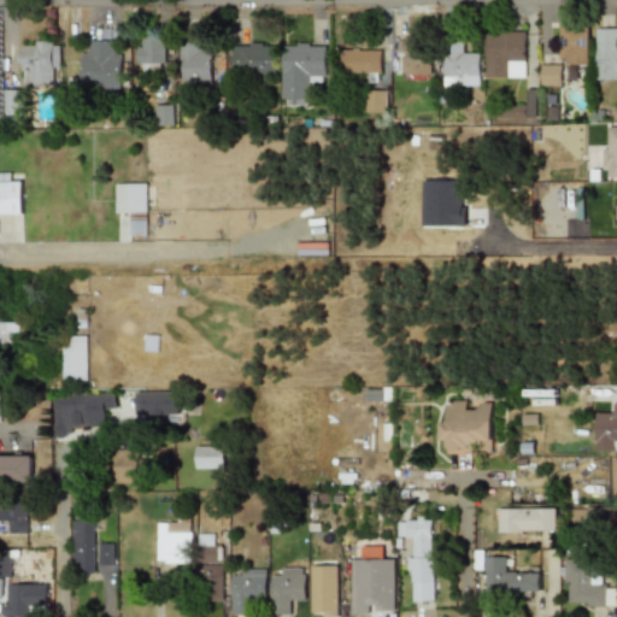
[(542,84),(563,86),(563,66),(591,66),(592,25),(563,24),(562,64),(542,64),(542,84)]
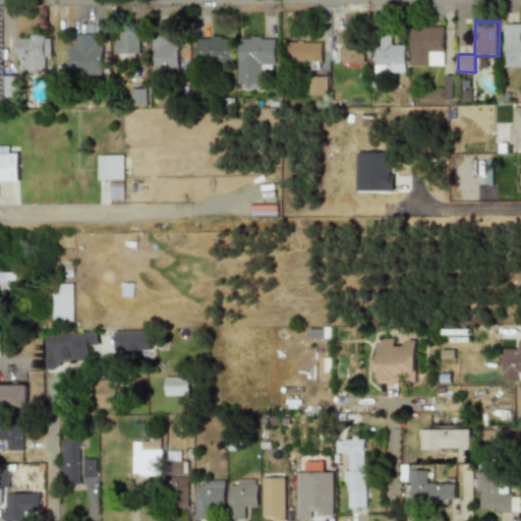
[(520,23),(504,23),(504,68),(520,68),(520,23)]
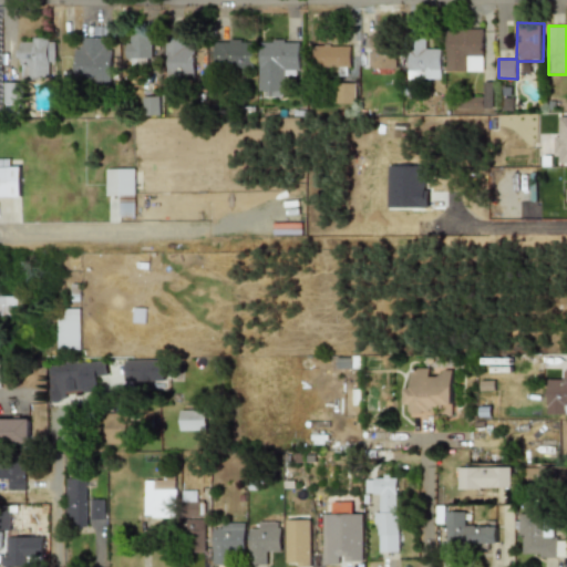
[(485,28),(449,28),(449,63),(459,63),(459,71),(485,71),(485,28)]
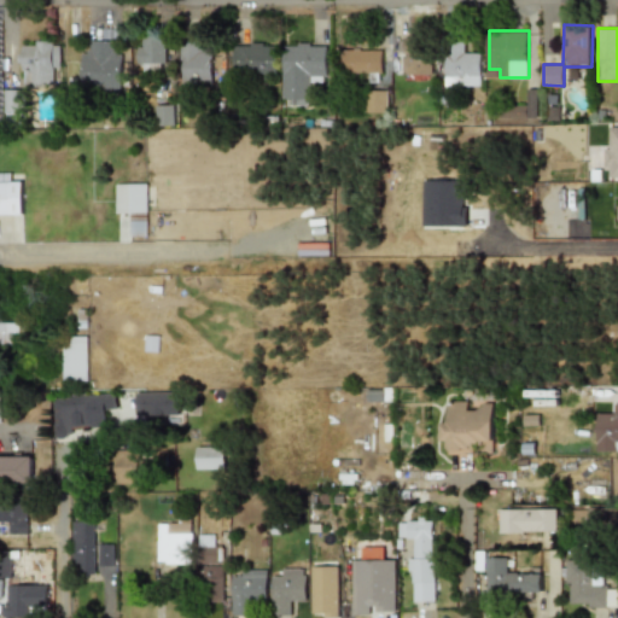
[(165,64),(165,35),(138,35),(138,64),(165,64)]
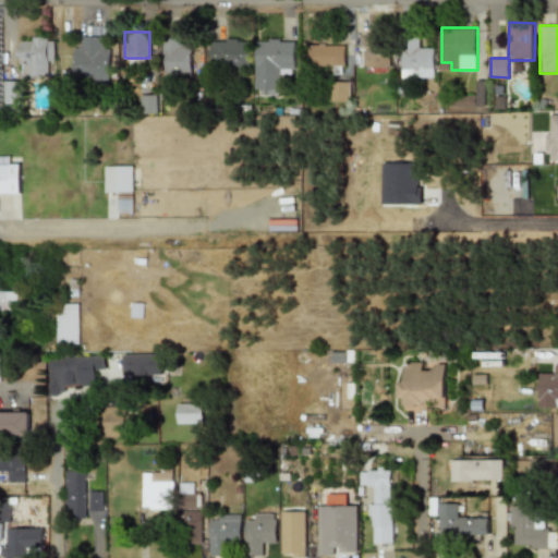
[(402,77),(435,77),(435,46),(423,46),(423,34),(402,34),(402,77)]
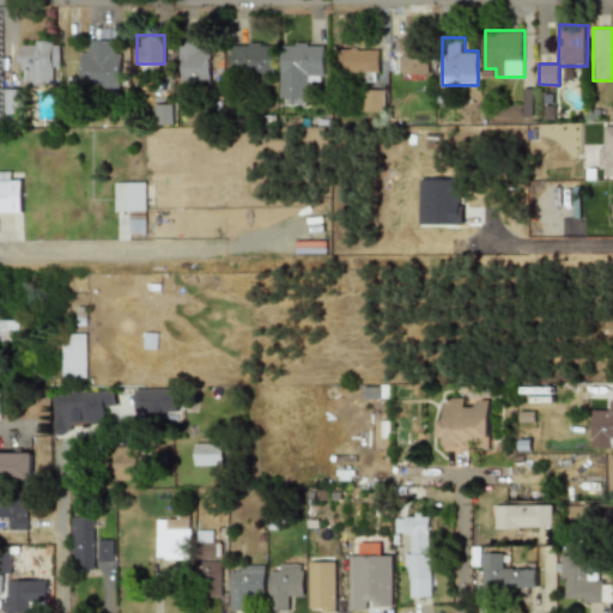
[(61,41),(24,41),(24,85),(61,85),(61,41)]
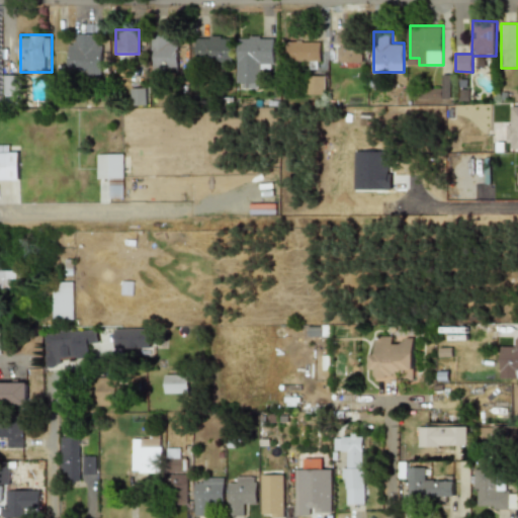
[(68,75),(102,75),(102,34),(79,34),(79,42),(68,42),(68,75)]
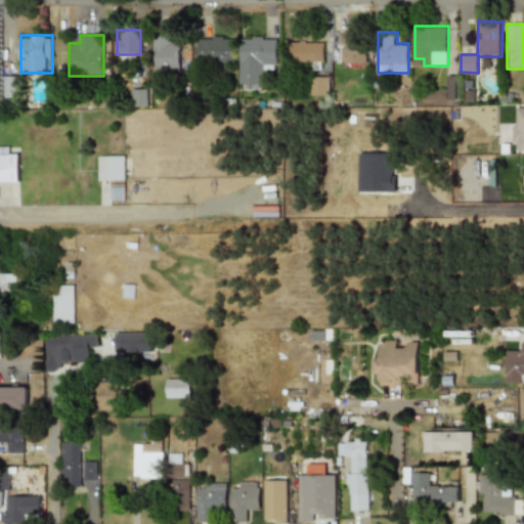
[(180,46),(171,46),(171,35),(153,35),(153,70),(180,70),(180,46)]
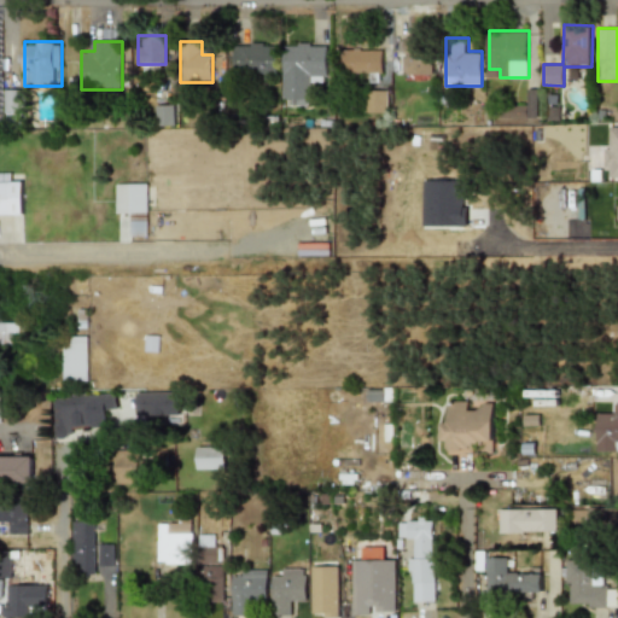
[(432,76),(432,41),(402,41),(402,48),(392,48),(392,76),(432,76)]
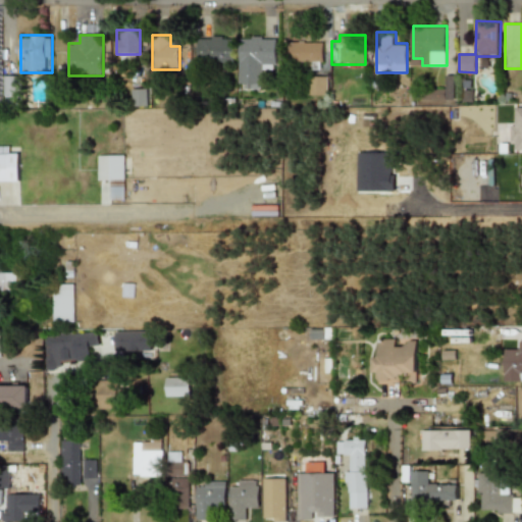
[(233,36),(197,36),(197,62),(233,62),(233,36)]
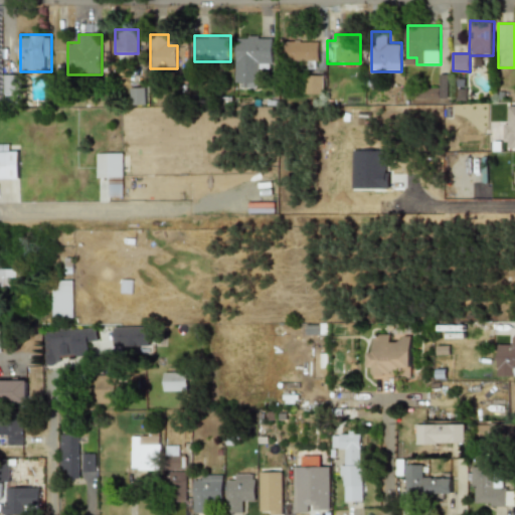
[(235,89),(260,89),(260,68),(272,68),(272,35),(235,35),(235,89)]
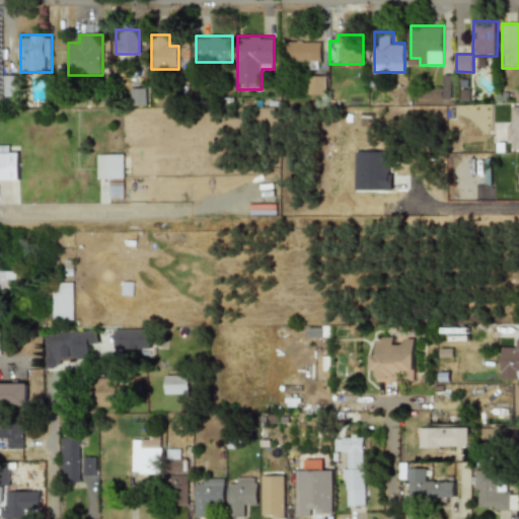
[(320,42),(285,42),(285,63),(320,63),(320,42)]
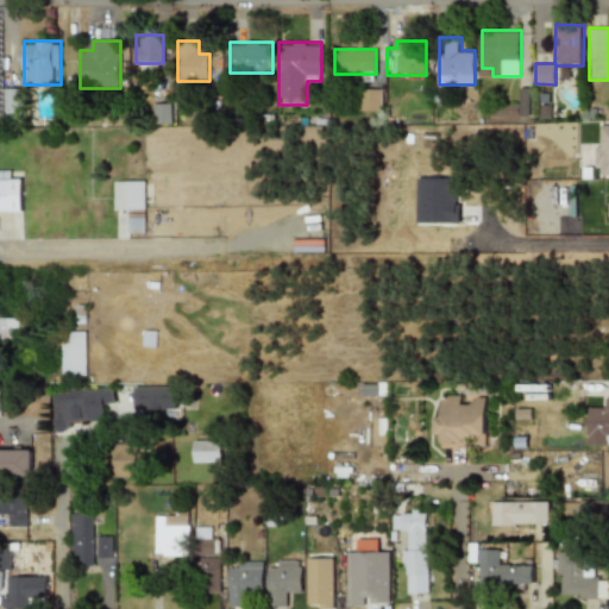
[(381,88),(359,88),(359,111),(381,111),(381,88)]
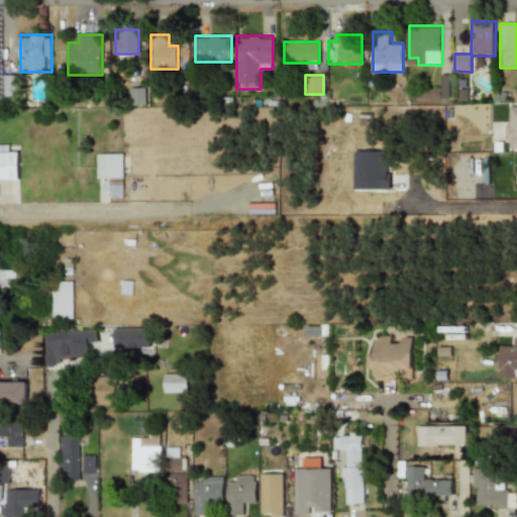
[(450,75),(441,75),(441,89),(430,89),(430,98),(450,98),(450,75)]
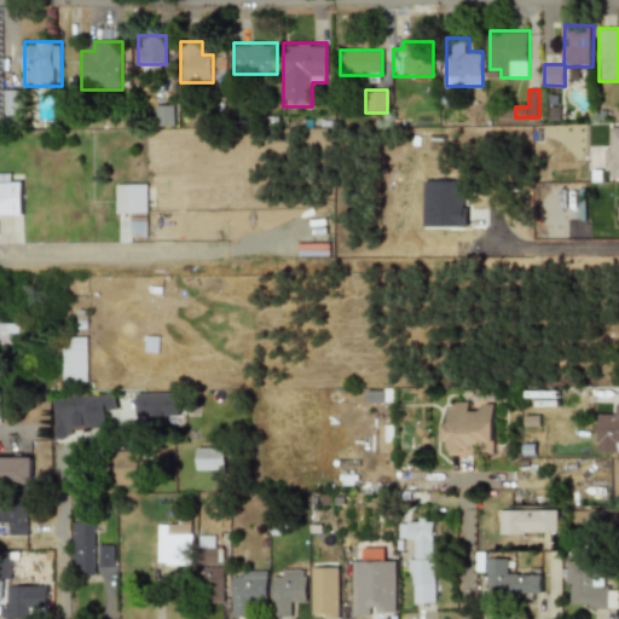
[(156,126),(174,126),(174,105),(156,105),(156,126)]
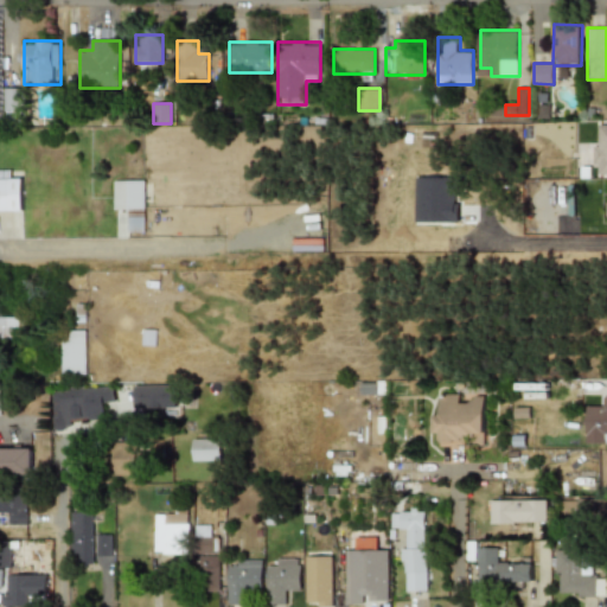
[(606,125),(599,125),(599,147),(593,147),(593,164),(599,164),(599,174),(606,174),(606,125)]
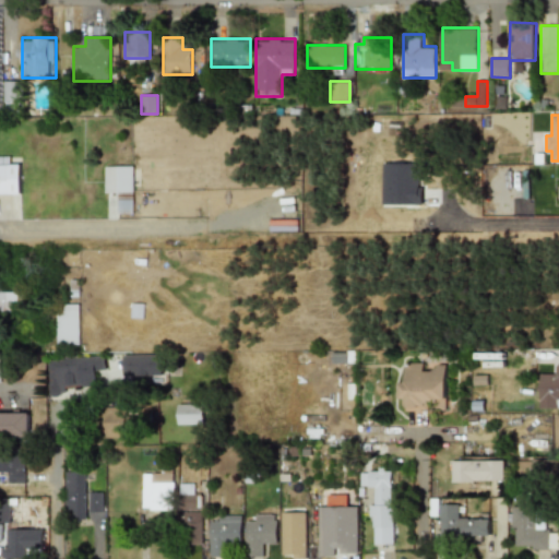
[(0,195),(10,195),(10,156),(0,156),(0,195)]
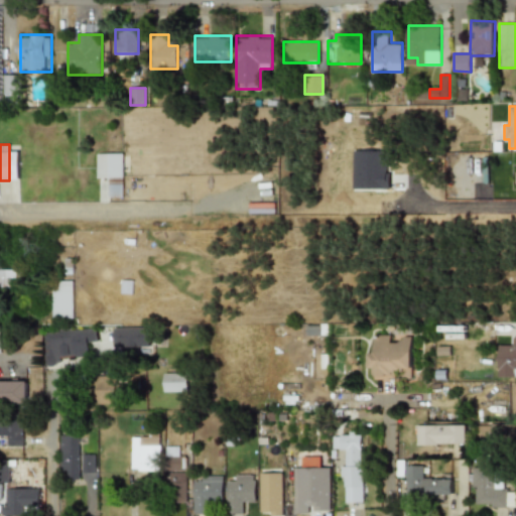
[(353,150),(352,188),(386,189),(387,151),(353,150)]
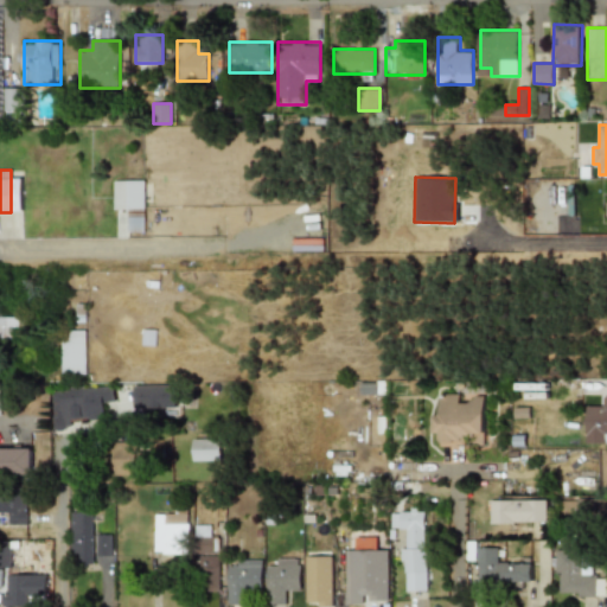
[(145,180),(113,180),(113,206),(125,206),(125,232),(145,232),(145,180)]
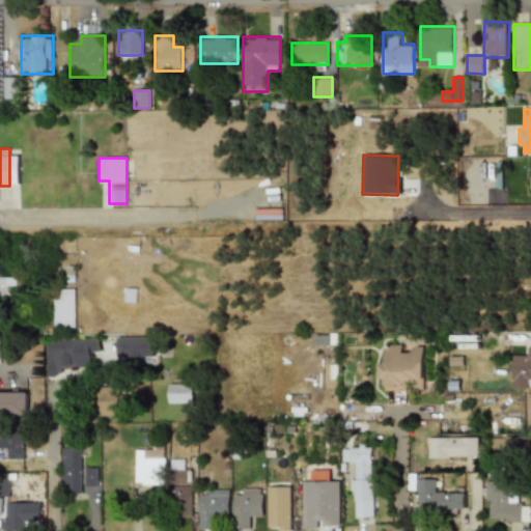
[(0,277),(0,294),(14,294),(14,277),(0,277)]
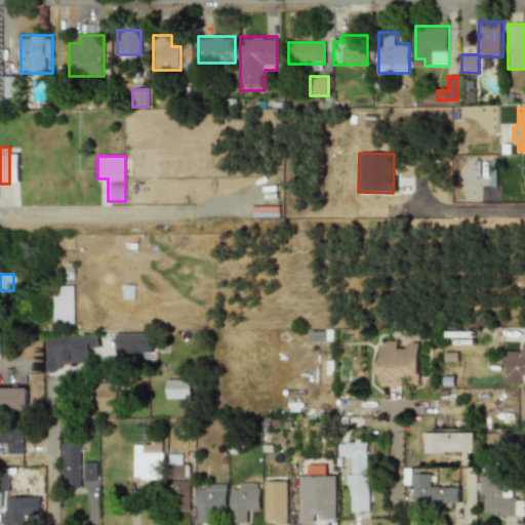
[(74,285),(54,285),(54,323),(74,323),(74,285)]
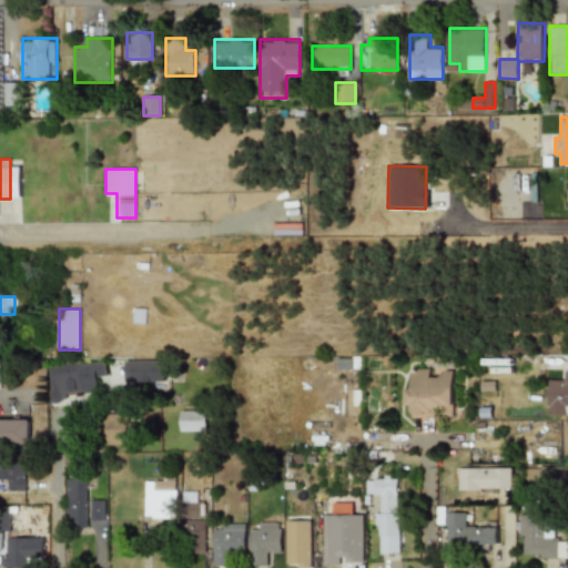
[(164,361),(124,361),(124,381),(164,381),(164,361)]
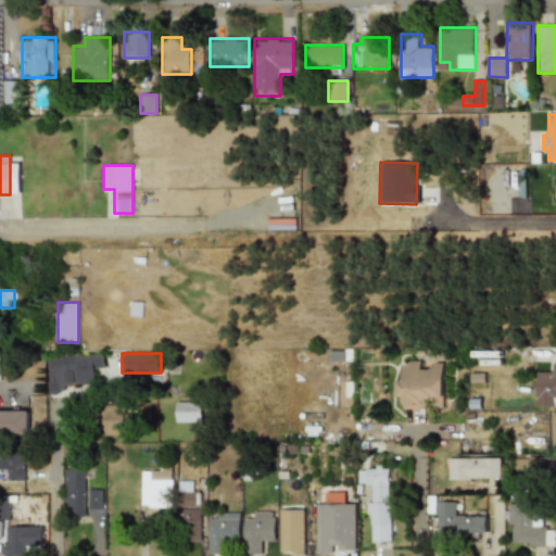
[(47,356),(48,388),(97,386),(96,365),(104,365),(103,354),(47,356)]
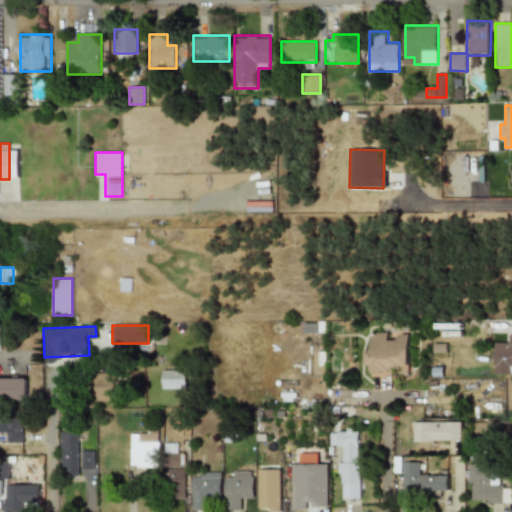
[(410,375),(411,332),(400,332),(400,340),(389,340),(389,331),(375,331),(374,342),(367,342),(367,369),(373,369),(373,375),(410,375)]
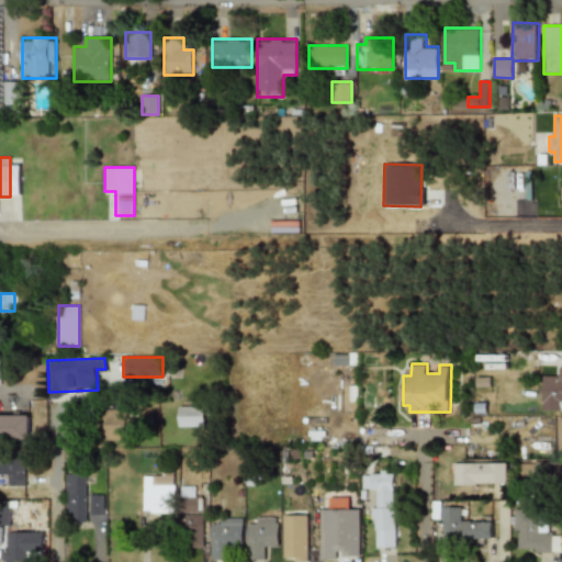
[(543,411),(561,411),(561,367),(554,367),(554,378),(543,378),(543,411)]
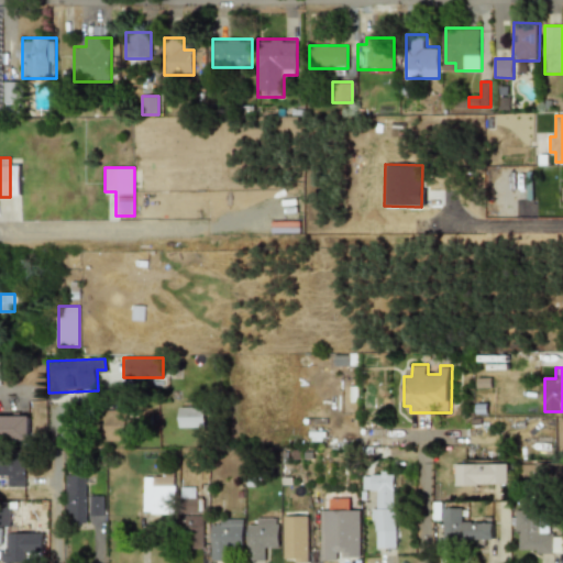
[(205,406),(179,406),(179,428),(205,428),(205,406)]
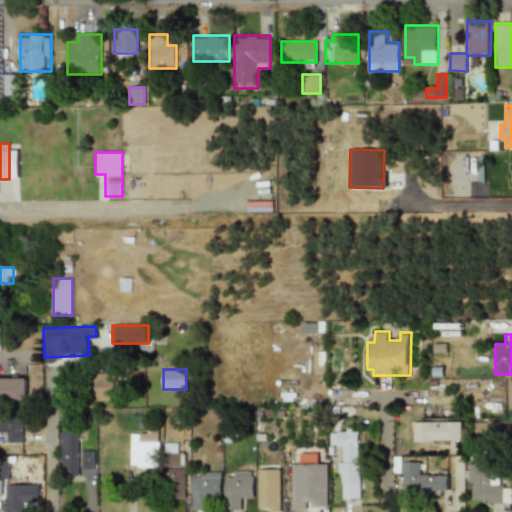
[(95,400),(116,400),(116,375),(95,375),(95,400)]
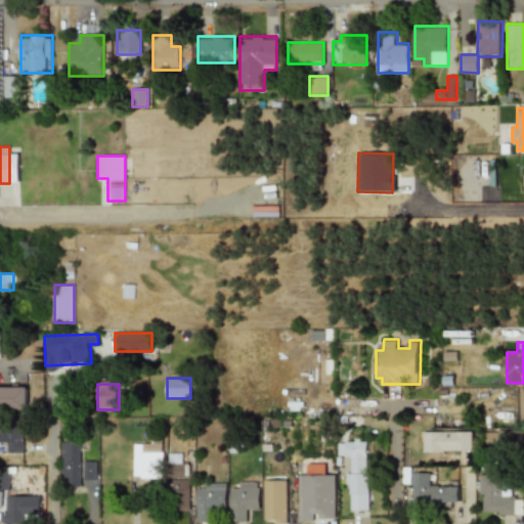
[(0,410),(27,410),(27,387),(0,387),(0,410)]
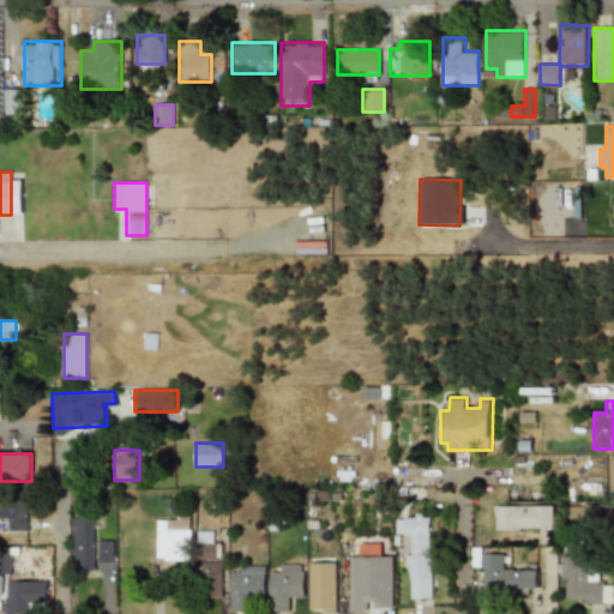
[(26,531),(25,494),(0,494),(0,519),(6,519),(6,531),(26,531)]
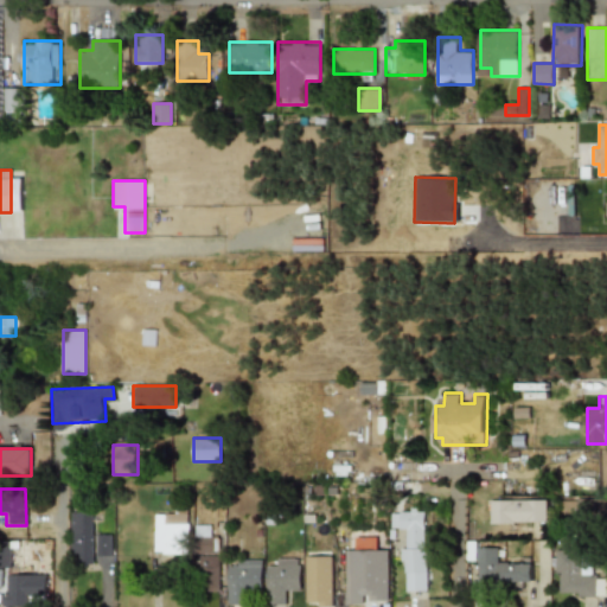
[(548,500),(490,500),(490,523),(548,523),(548,500)]
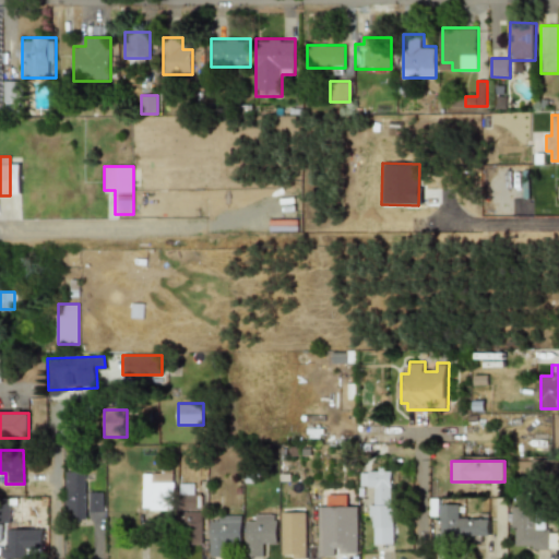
[(394,544),(393,467),(370,467),(370,544),(394,544)]
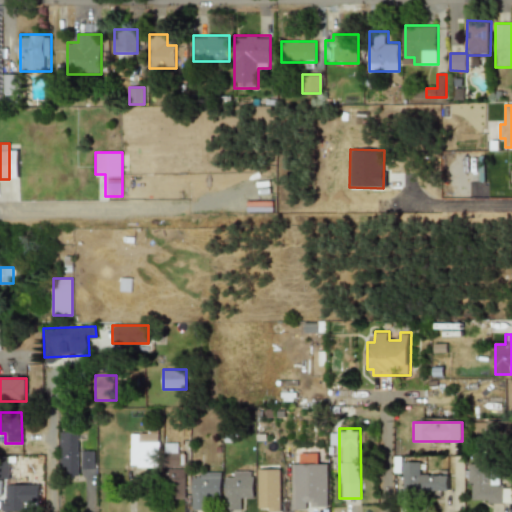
[(61,475),(78,475),(78,430),(61,430),(61,475)]
